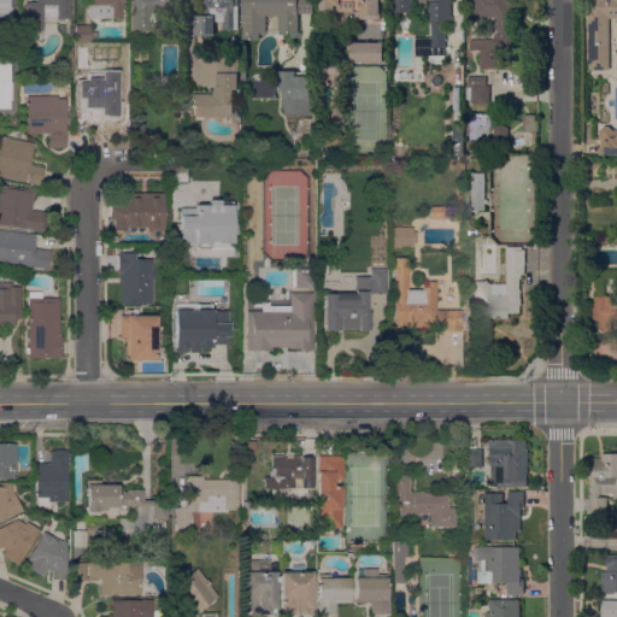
[(0,0),(12,0),(12,25),(10,25),(10,31),(0,31),(0,0)]
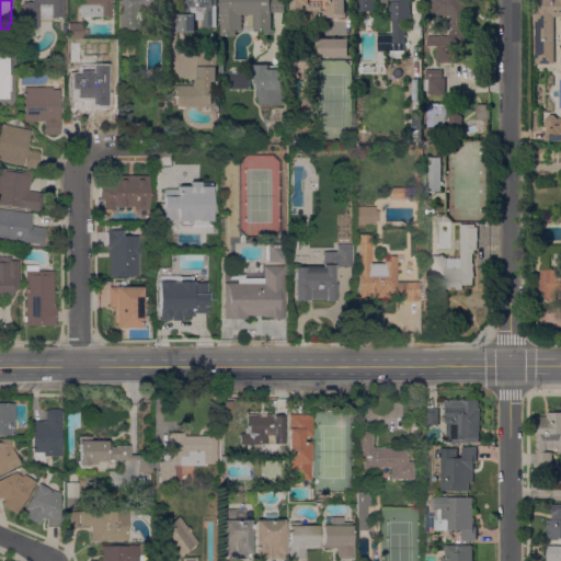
[(61,16),(60,18),(59,18),(57,16),(52,16),(52,19),(38,19),(38,27),(26,27),(25,1),(31,1),(31,0),(64,0),(64,16),(61,16)]
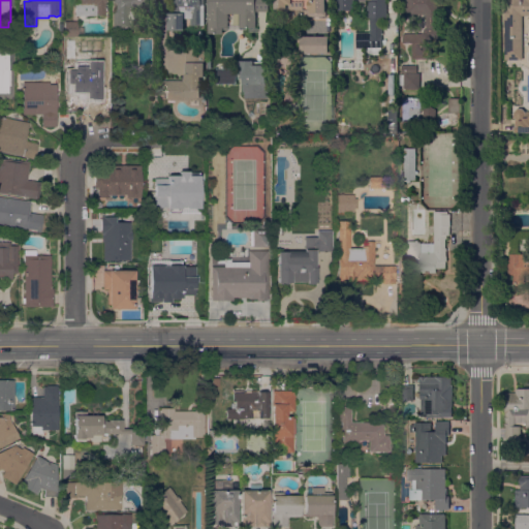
[(104,0),(104,7),(106,7),(106,10),(105,10),(105,11),(106,11),(106,14),(74,14),(74,3),(79,3),(78,0),(104,0)]
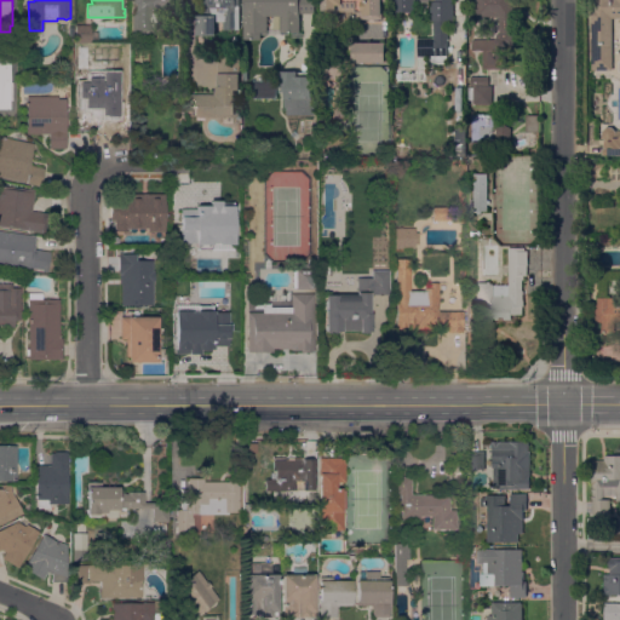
[(183,0),(183,24),(154,24),(154,39),(141,39),(141,36),(132,36),(132,0),(183,0)]
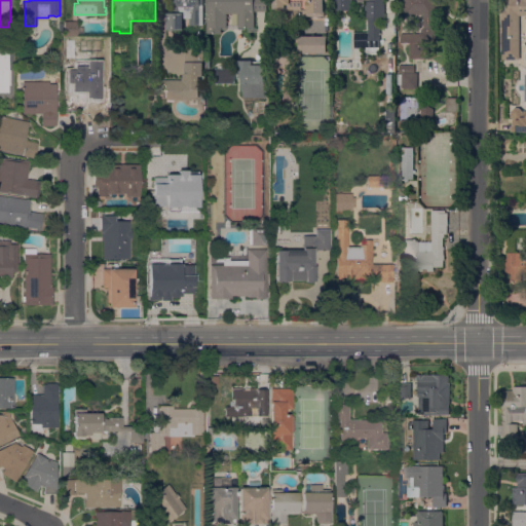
[(203,0),(203,25),(189,25),(189,17),(183,19),(183,30),(166,30),(166,13),(173,13),(173,0),(203,0)]
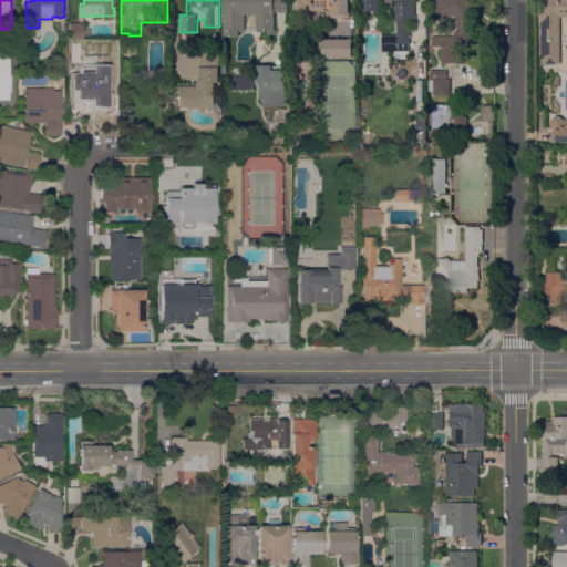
[(223,35),(223,0),(287,0),(287,12),(274,12),(274,30),(277,30),(277,35),(267,35),(267,30),(263,30),(263,32),(238,32),(238,35),(223,35)]
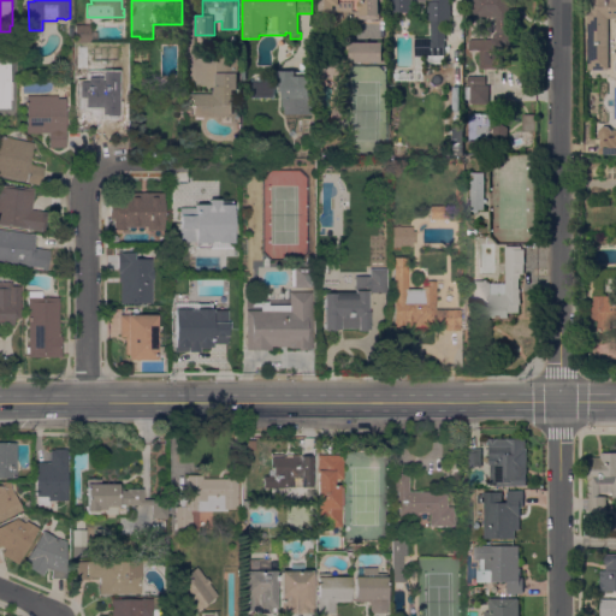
[(335,15),(321,15),(321,11),(320,11),(319,0),(388,0),(388,3),(378,3),(378,13),(380,13),(380,19),(351,19),(351,11),(335,12),(335,15)]
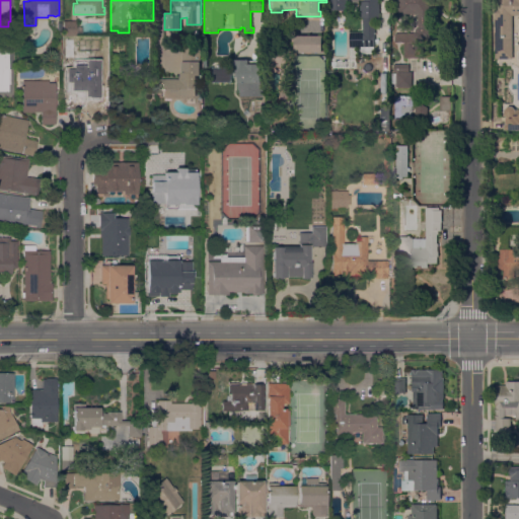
[(379,0),(379,21),(360,21),(360,1),(364,1),(364,0),(347,0),(347,10),(329,10),(329,0),(379,0)]
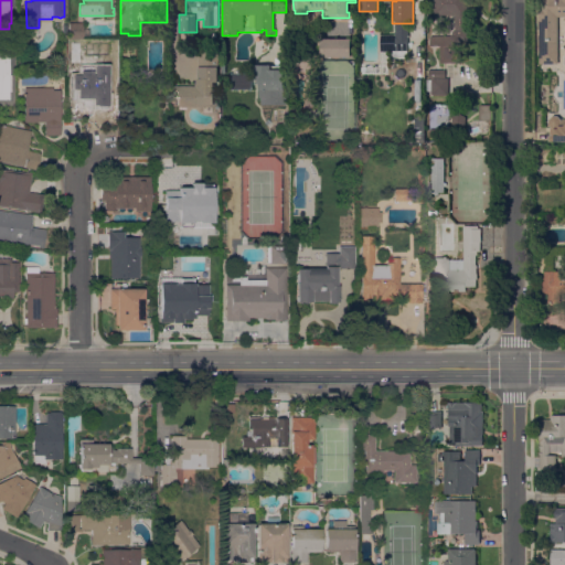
[(459,41),(460,63),(440,63),(439,46),(429,46),(429,36),(450,35),(450,34),(452,34),(452,31),(455,31),(455,16),(434,16),(434,0),(471,0),(472,12),(467,13),(468,41),(459,41)]
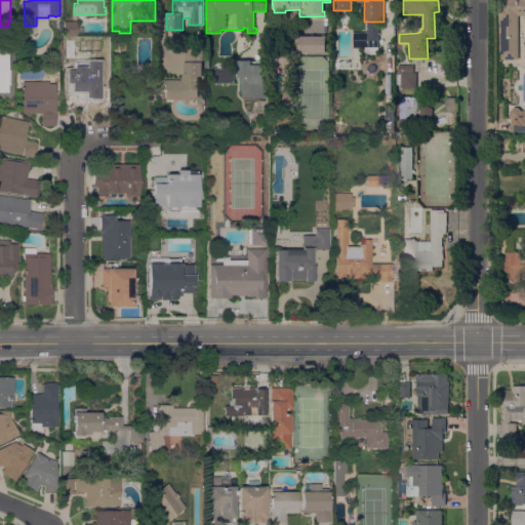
[(524,0),(524,15),(518,15),(518,59),(501,59),(500,0),(524,0)]
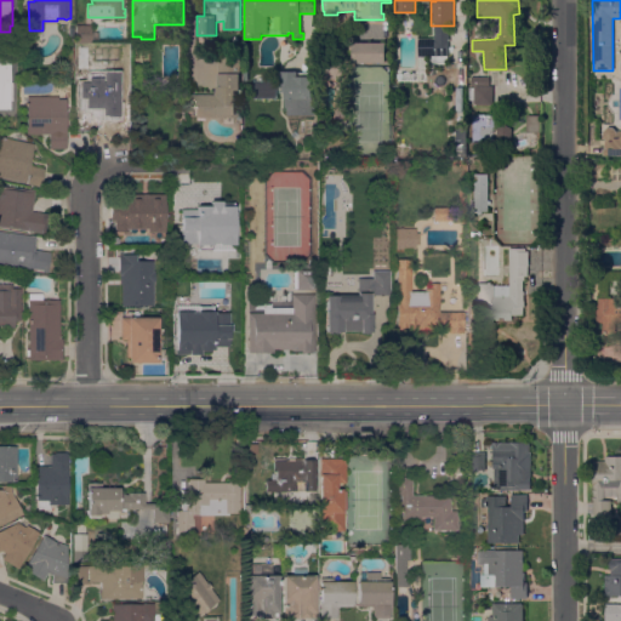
[(91,24),(91,43),(75,43),(75,24),(91,24)]
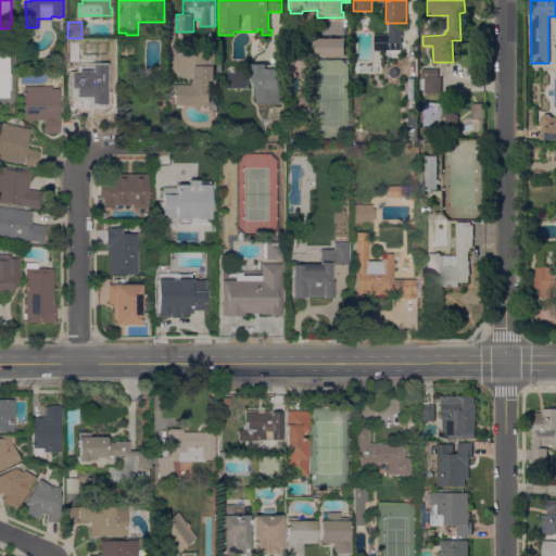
[(401,57),(383,57),(383,50),(377,50),(377,35),(384,35),(384,34),(401,34),(401,57)]
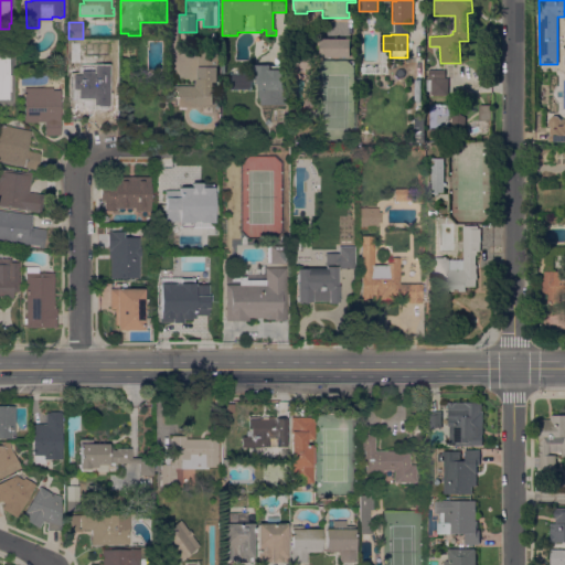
[(351,56),(340,56),(339,59),(338,59),(334,59),(333,59),(332,56),(320,56),(320,45),(318,45),(318,40),(321,40),(321,39),(351,39),(351,51),(353,51),(353,55),(351,55),(351,56)]
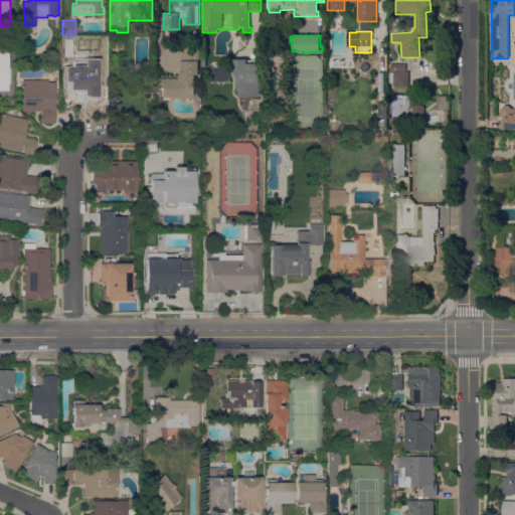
[(105,70),(84,70),(84,67),(72,67),(72,92),(78,92),(78,105),(63,105),(63,43),(105,43),(105,70)]
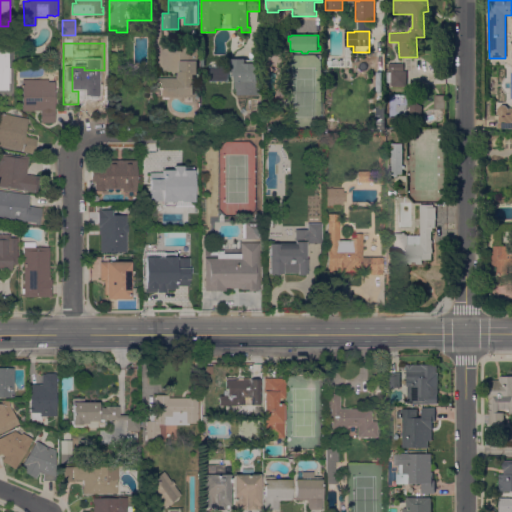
[(168,96),(168,98),(162,98),(162,96),(159,96),(159,78),(160,78),(160,76),(178,76),(178,71),(180,71),(180,43),(198,43),(198,61),(197,61),(197,74),(193,74),(193,96),(191,96),(191,102),(183,102),(183,96),(168,96)]
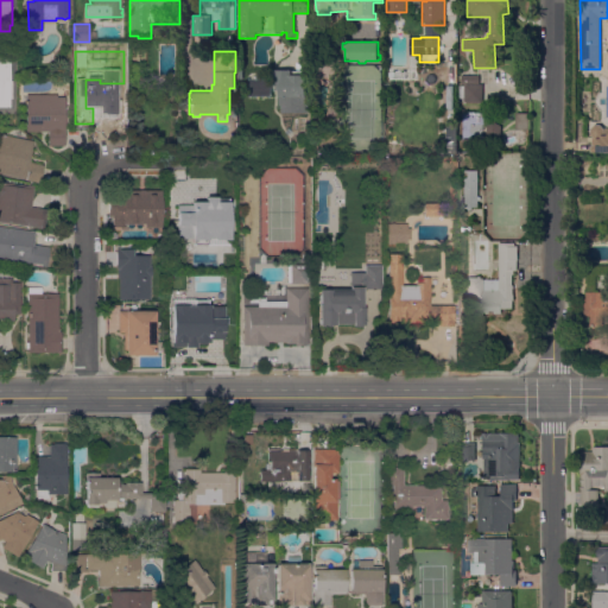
[(0,52),(10,52),(10,62),(12,62),(12,80),(10,80),(10,84),(12,84),(12,100),(10,100),(10,106),(0,106),(0,52)]
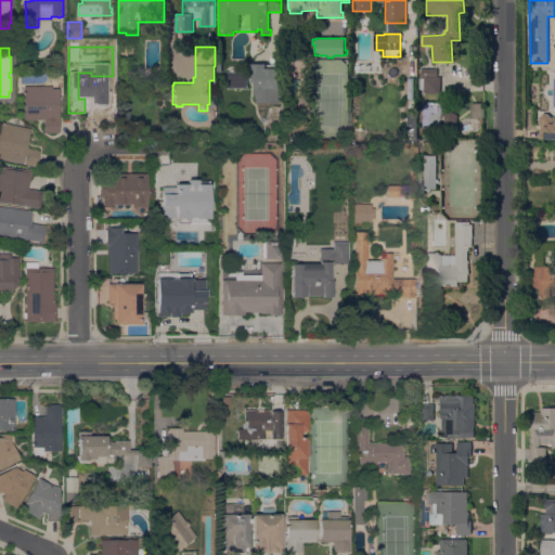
[(305,51),(305,71),(287,71),(288,51),(305,51)]
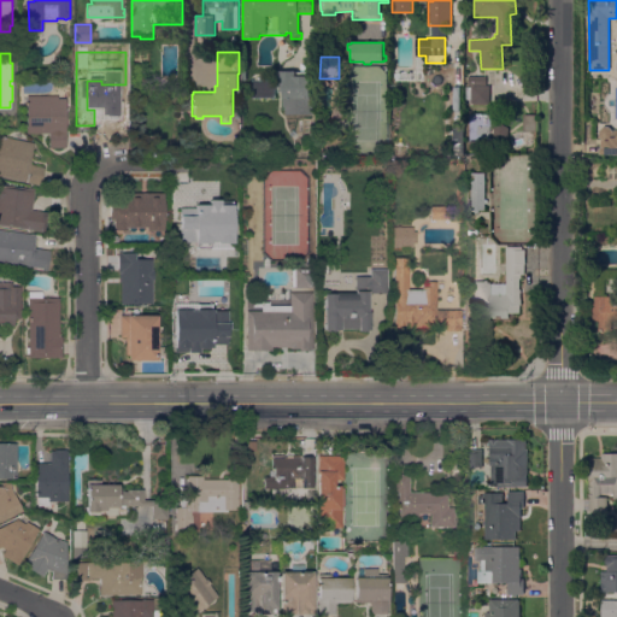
[(283,78),(278,78),(278,71),(309,71),(309,77),(313,77),(313,113),(283,113),(283,78)]
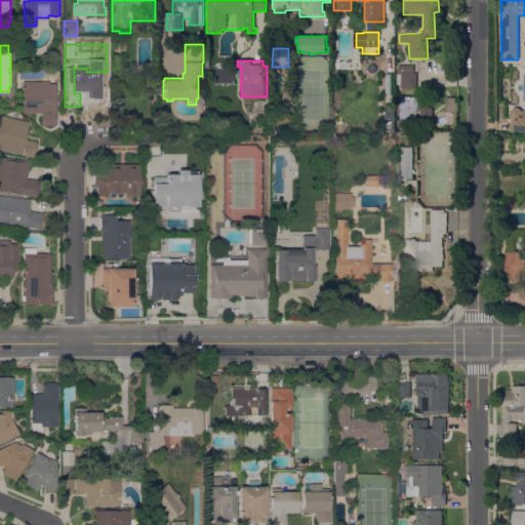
[(218,64),(230,64),(230,67),(235,67),(235,85),(213,85),(213,67),(218,67),(218,64)]
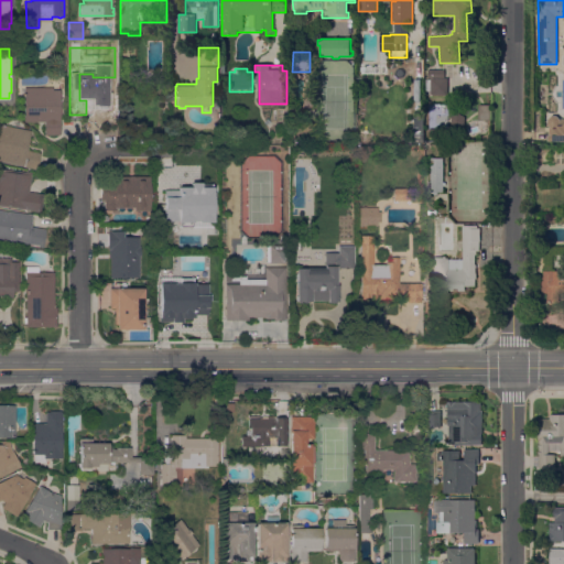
[(431,90),(425,90),(425,79),(431,79),(431,78),(447,78),(447,95),(431,95),(431,90)]
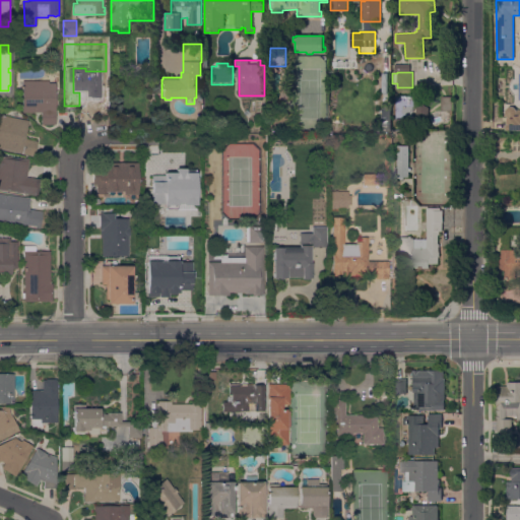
[(55,124),(41,124),(41,112),(22,112),(22,80),(48,80),(48,82),(55,82),(55,124)]
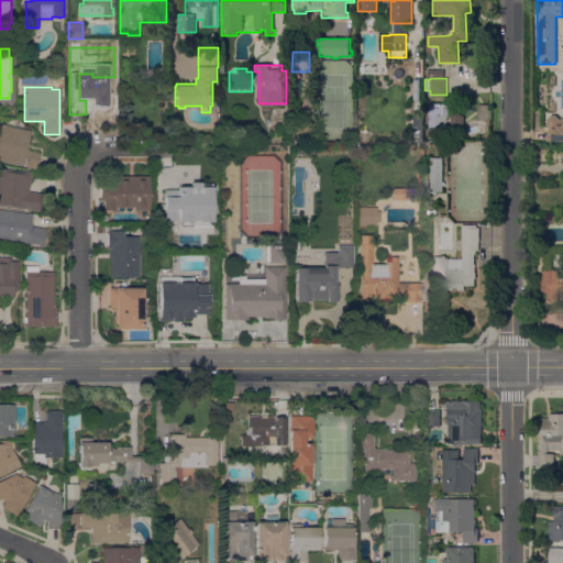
[(422,111),(422,134),(414,134),(414,111),(422,111)]
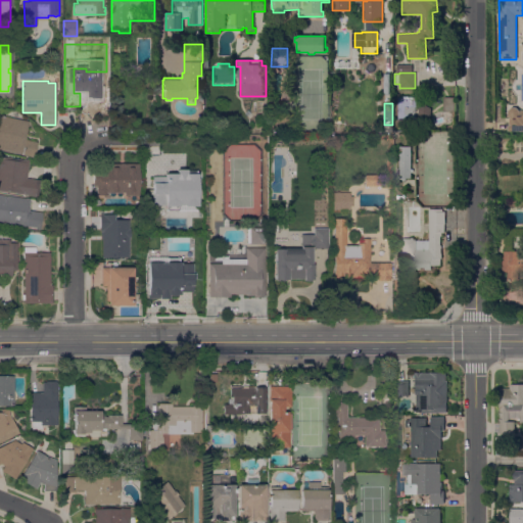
[(522,109),(522,131),(508,132),(508,126),(510,126),(510,117),(508,115),(507,110),(511,107),(516,107),(519,110),(522,109)]
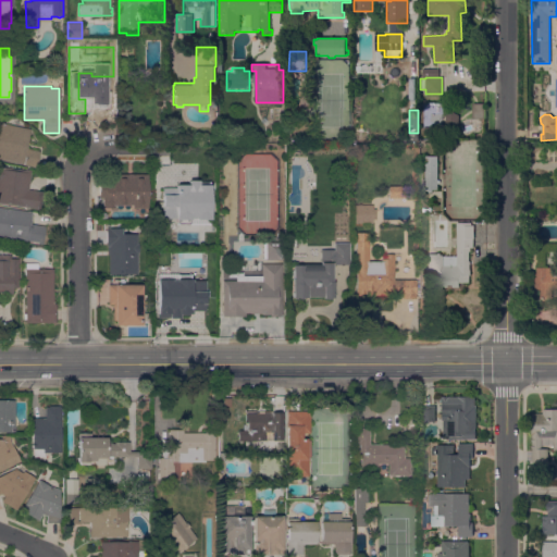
[(0,122),(29,128),(26,148),(39,150),(36,166),(0,159),(0,122)]
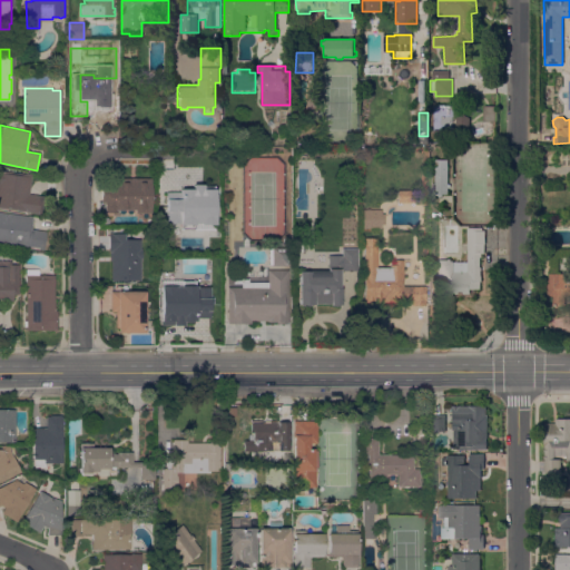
[(433,161),(433,193),(445,193),(446,161),(433,161)]
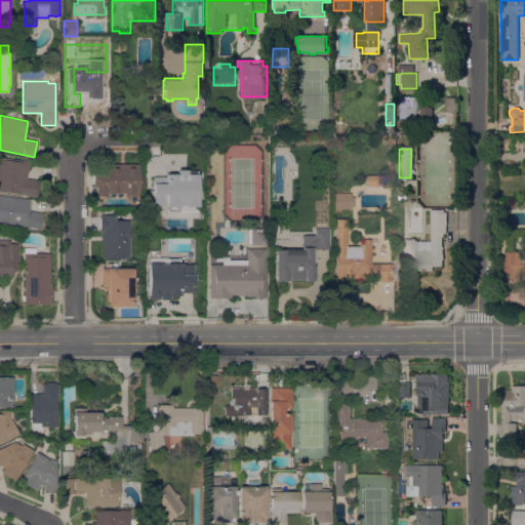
[(0,156),(23,160),(23,159),(28,160),(26,178),(40,180),(38,196),(0,190),(0,156)]
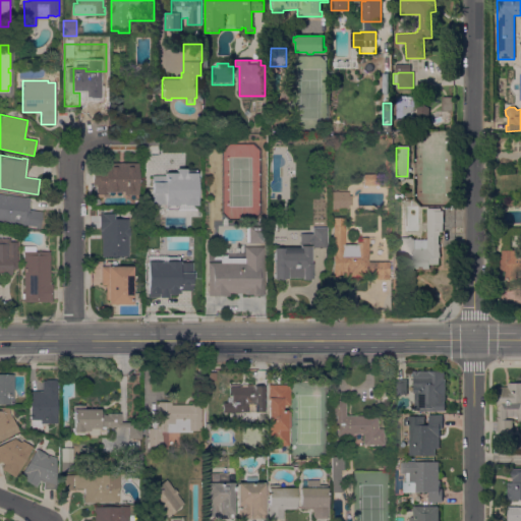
[(138,193),(124,193),(124,191),(108,191),(108,193),(97,193),(97,184),(93,184),(93,162),(138,163),(138,193)]
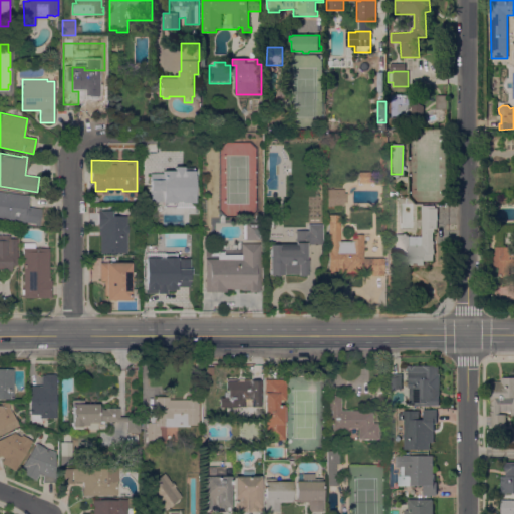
[(193,170),(182,169),(182,166),(172,165),(172,171),(149,171),(148,202),(193,203),(193,170)]
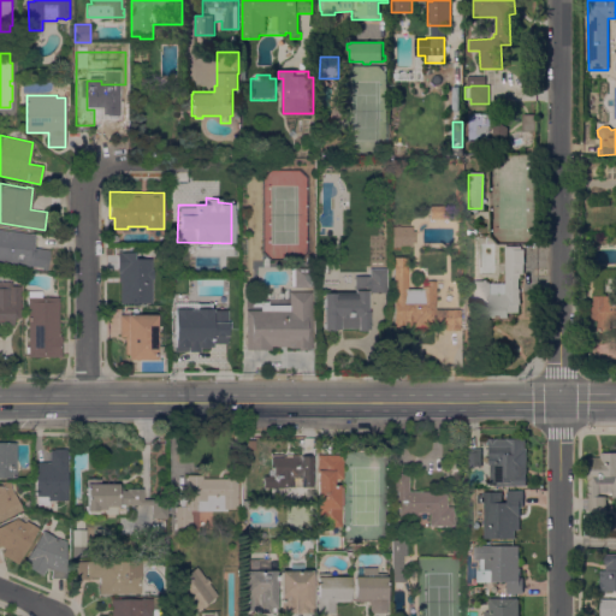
[(448,205),(448,218),(430,218),(430,205),(448,205)]
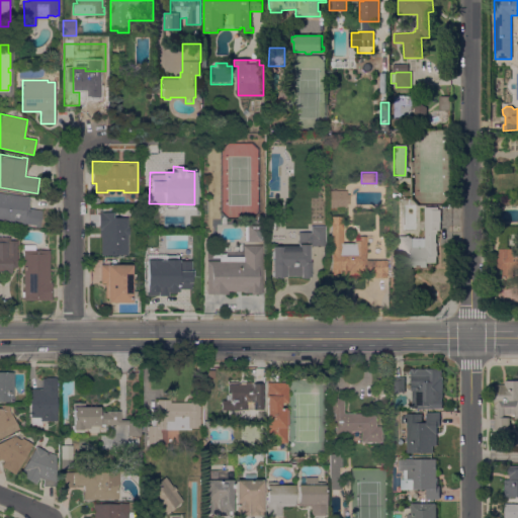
[(346,189),(346,193),(349,193),(349,203),(346,203),(346,206),(330,207),(329,190),(346,189)]
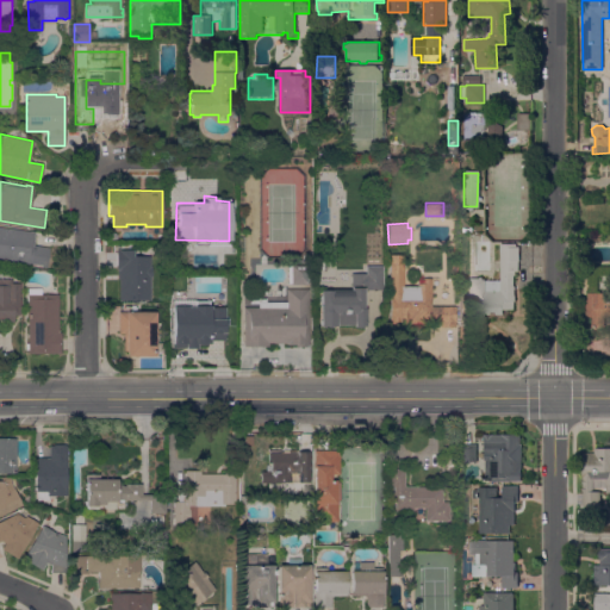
[(0,226),(35,231),(32,246),(49,247),(47,266),(0,259),(0,226)]
